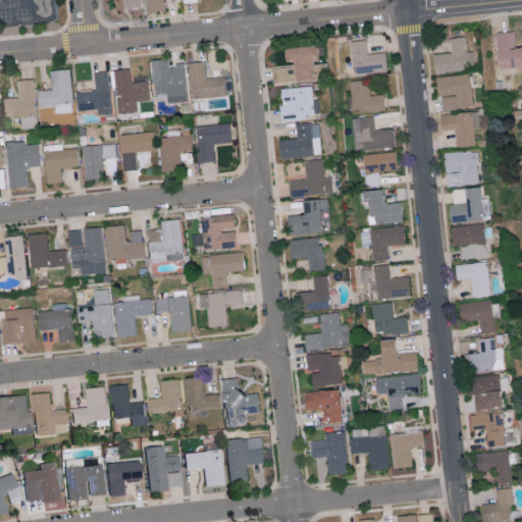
[(140,0),(141,7),(124,9),(123,0),(140,0)]
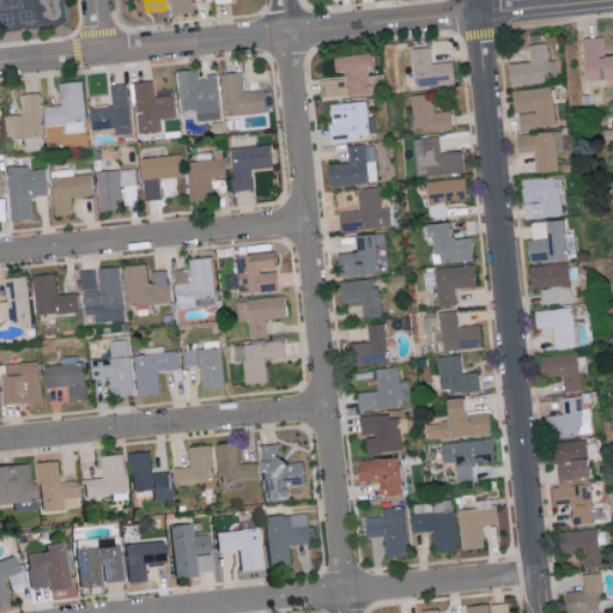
[(169,0),(192,0),(194,14),(171,17),(169,0)]
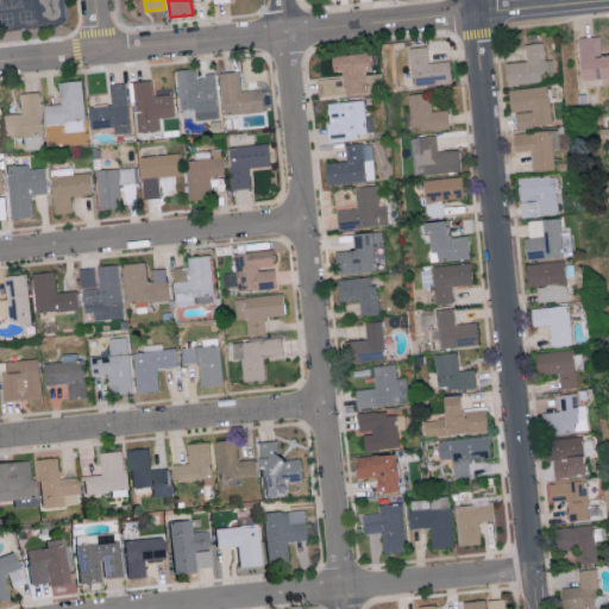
[(608,54),(602,55),(602,36),(581,37),(582,79),(608,77),(608,54)]
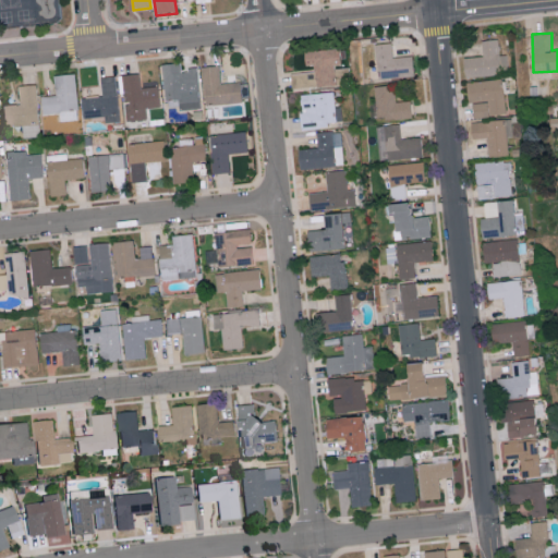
[(464,60),(468,80),(505,75),(500,40),(483,41),(485,57),(464,60)]
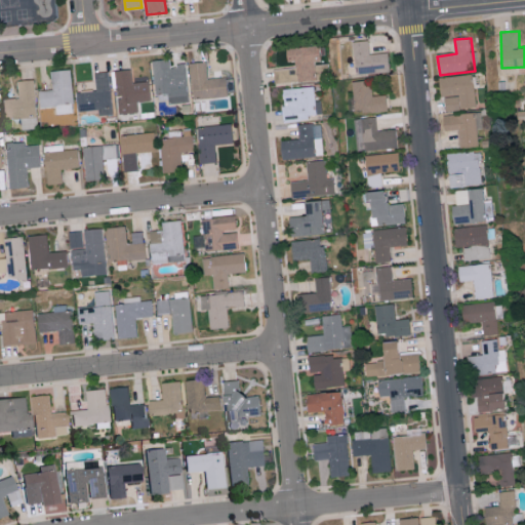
[(352,43),(369,42),(370,55),(389,53),(391,73),(356,77),(352,43)]
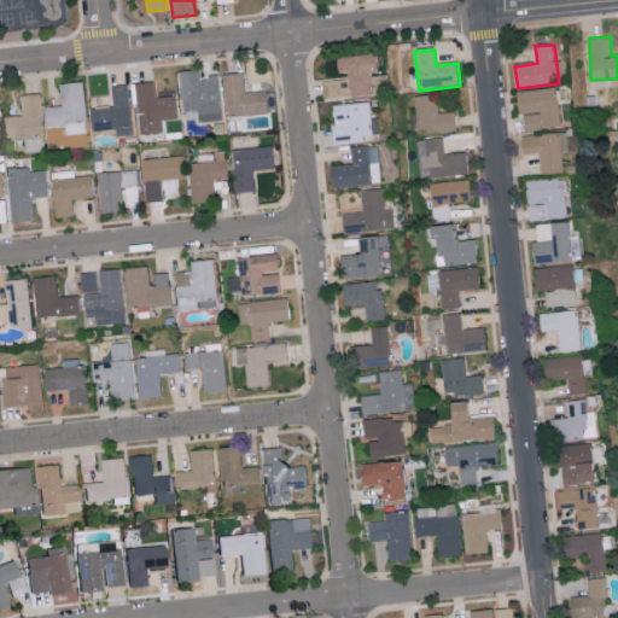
[(338,59),(339,74),(348,74),(349,80),(322,83),(325,100),(391,93),(390,76),(372,77),(372,73),(380,73),(378,54),(338,59)]
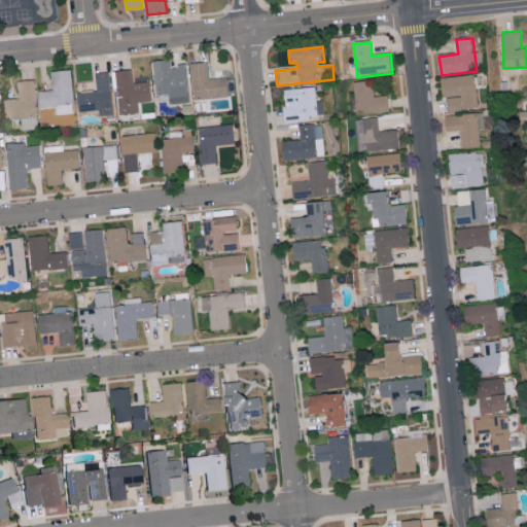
[(151,62),(170,61),(171,69),(178,69),(177,66),(187,65),(190,103),(170,105),(169,96),(155,97),(151,62)]
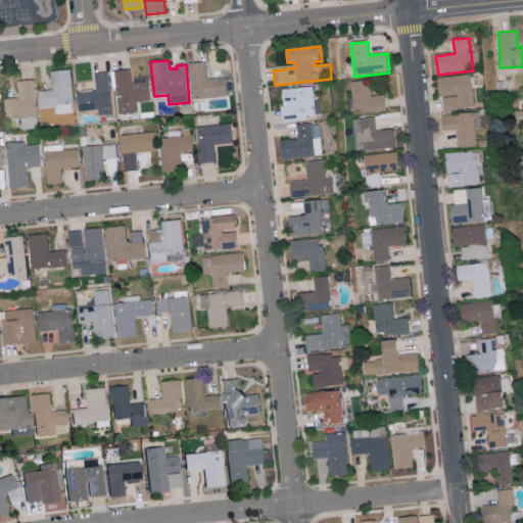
[(190,65),(193,101),(230,98),(229,78),(208,80),(206,63),(190,65)]
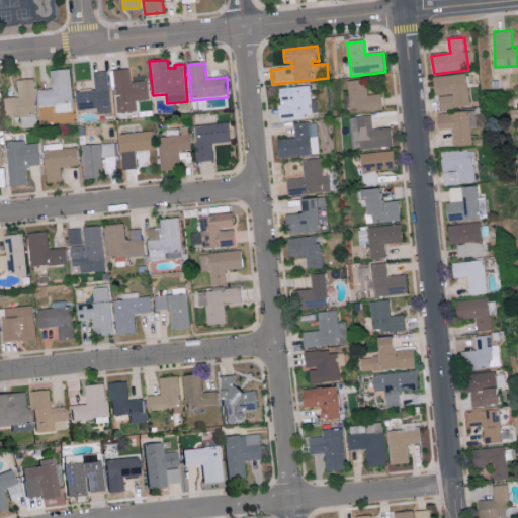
[(39,91),(53,89),(51,71),(72,69),(75,104),(41,107),(39,91)]
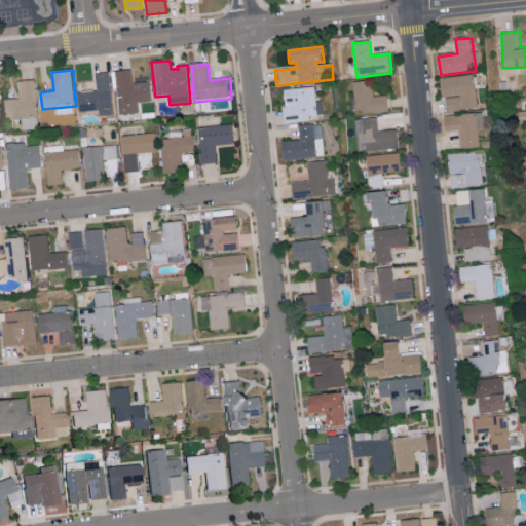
[(78,94),(97,91),(95,73),(111,71),(116,115),(101,116),(101,111),(80,113),(78,94)]
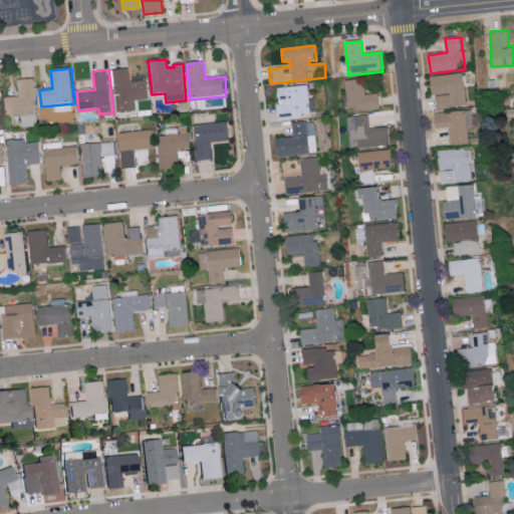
[(120,94),(120,97),(115,97),(117,112),(136,110),(134,100),(149,98),(146,80),(131,82),(129,69),(112,71),(115,94),(120,94)]
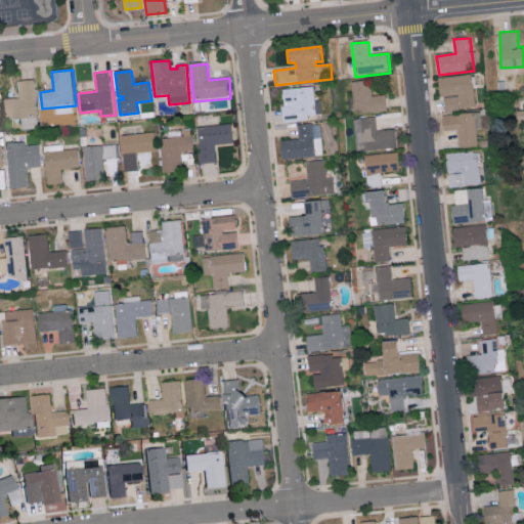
[(439,79),(441,98),(446,97),(447,111),(477,106),(473,75),(439,79)]
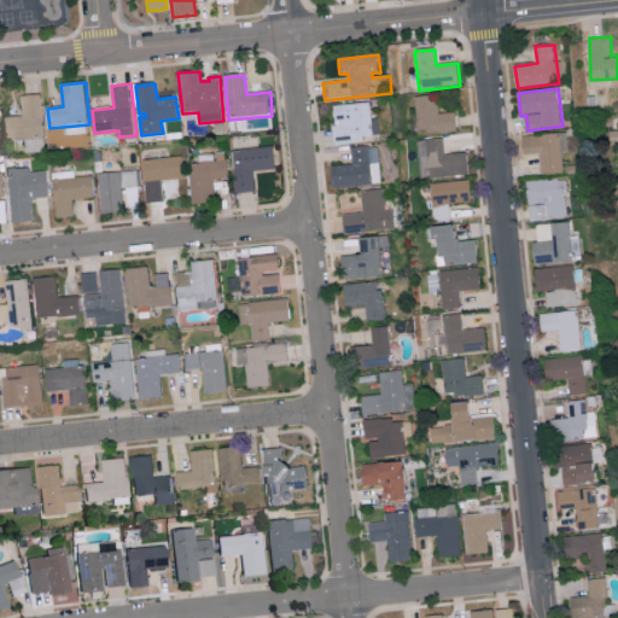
[(3,120),(24,117),(22,97),(41,95),(45,139),(5,143),(3,120)]
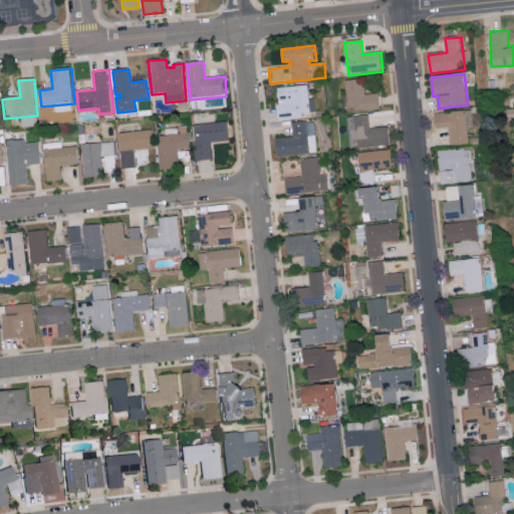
[(346,109),(354,108),(354,111),(378,108),(376,95),(363,97),(361,79),(343,82),(346,109)]
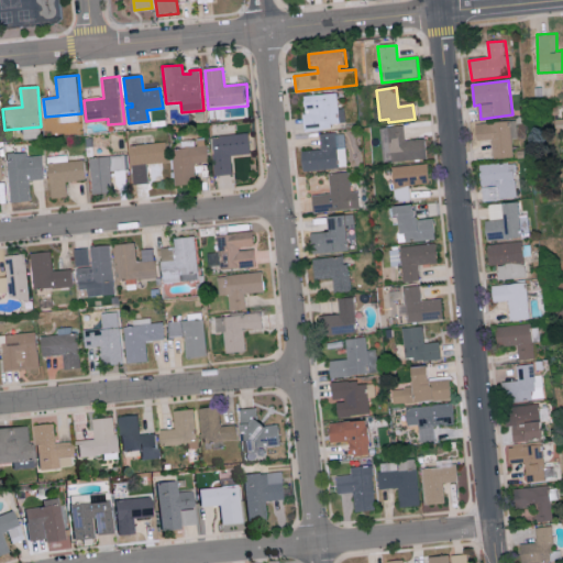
[(338,92),(342,123),(333,124),(333,129),(306,132),(304,116),(307,116),(305,97),(338,92)]
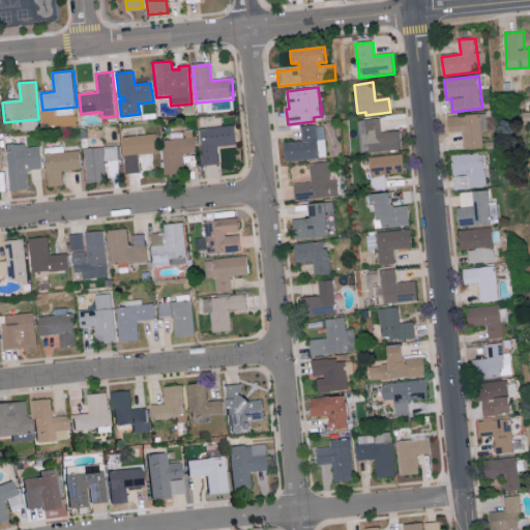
[(448,118),(449,134),(465,131),(467,149),(486,148),(483,131),(490,131),(488,114),(448,118)]
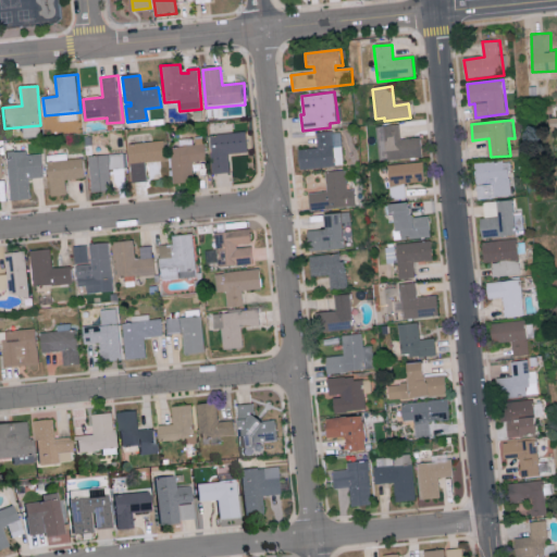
[(383,126),(386,161),(422,158),(421,138),(403,140),(400,124),(383,126)]
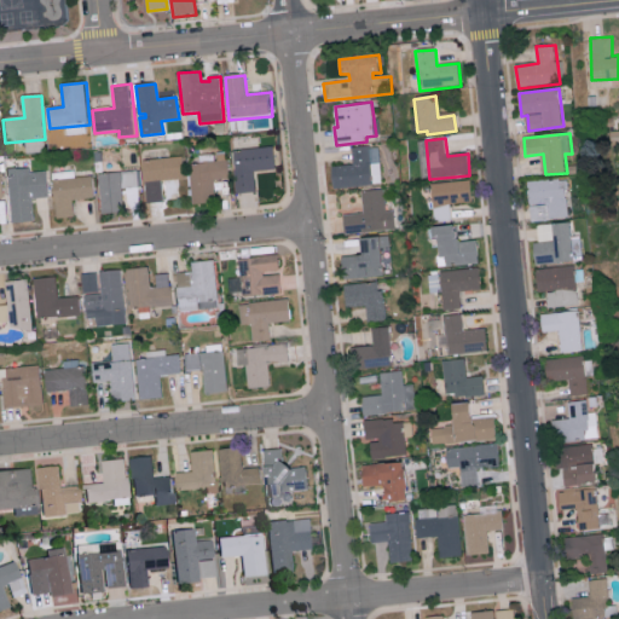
[(356,166),(353,148),(381,145),(385,185),(334,190),(331,168),(356,166)]
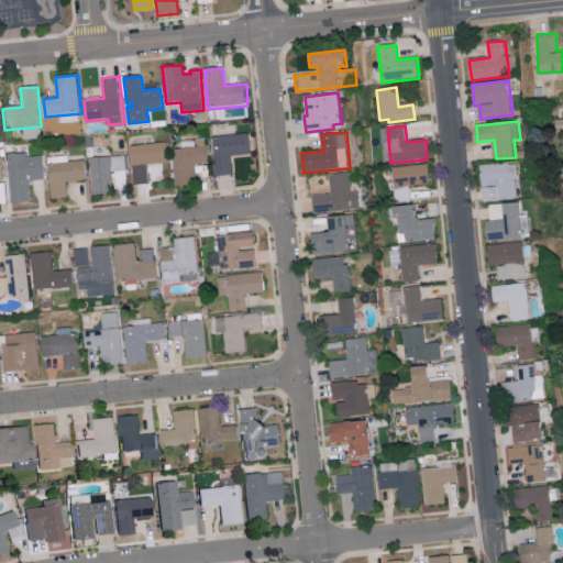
[(216,177),(234,175),(232,157),(251,155),(249,133),(211,138),(216,177)]
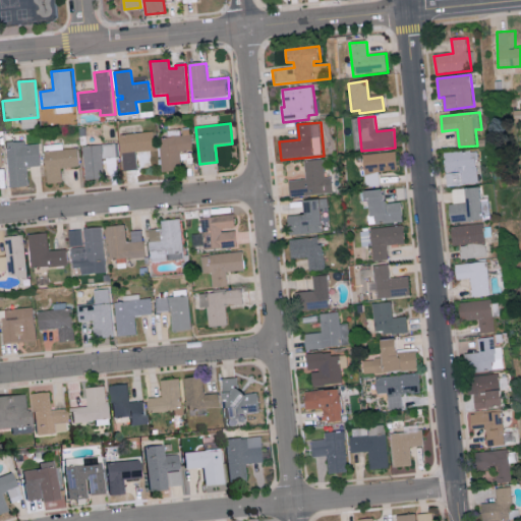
[(121,135),(155,131),(157,152),(136,154),(138,170),(124,172),(121,135)]
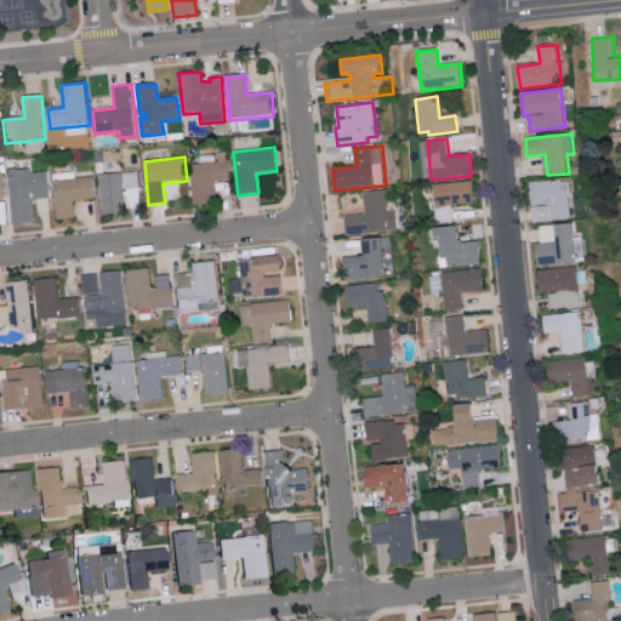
[(187,164),(229,159),(231,178),(214,180),(216,204),(192,206),(187,164)]
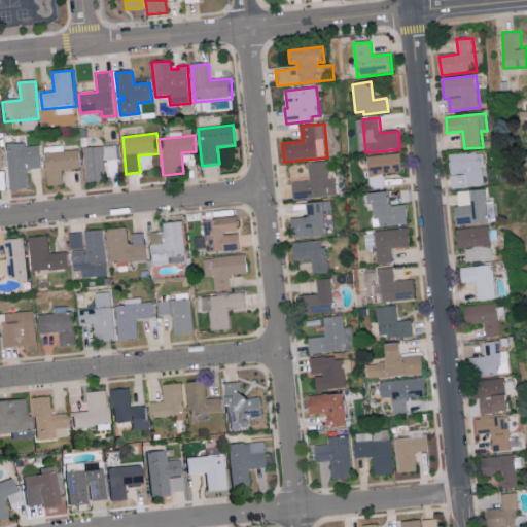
[(6,145),(25,143),(25,147),(40,146),(42,169),(29,170),(30,191),(10,192),(6,145)]
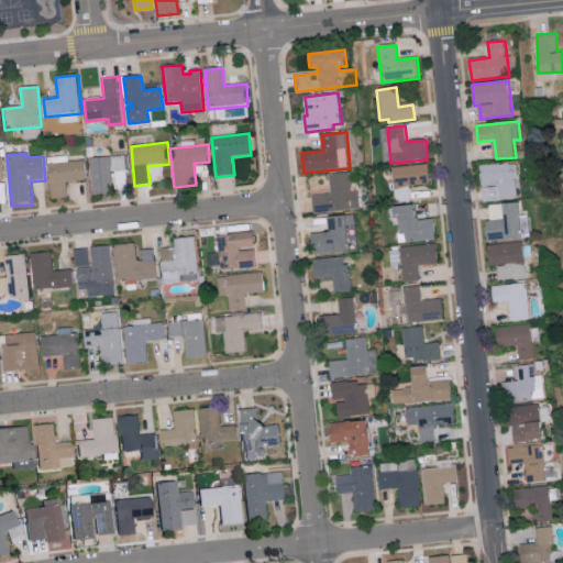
[(89,159),(125,156),(127,170),(112,173),(114,194),(92,196),(89,159)]
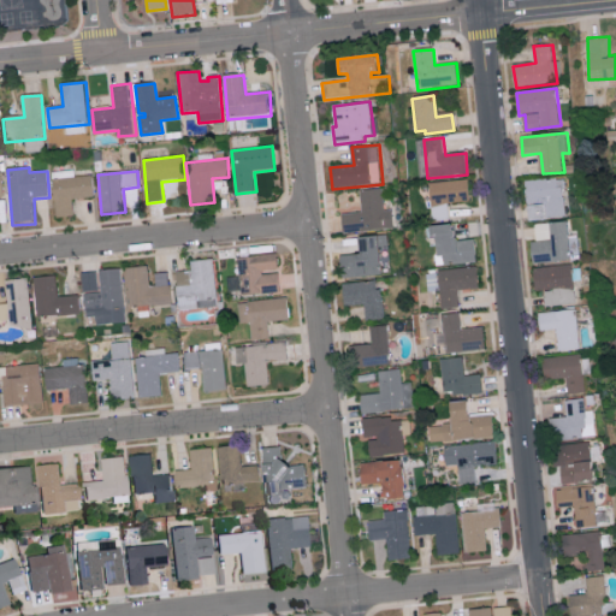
[(53,179),(93,176),(95,197),(72,200),(75,217),(58,218),(53,179)]
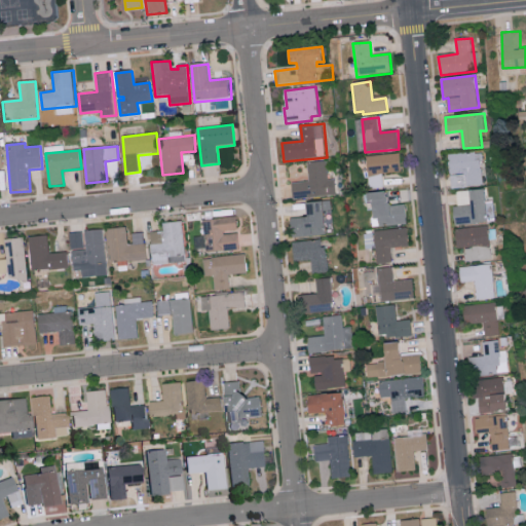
[(448,155),(450,175),(467,173),(470,187),(487,185),(484,159),(478,160),(477,151),(448,155)]
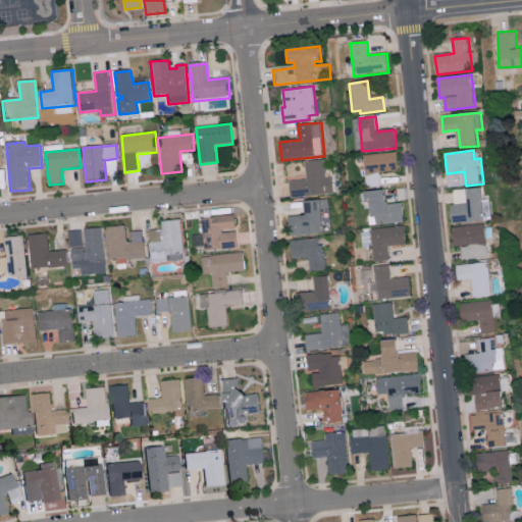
[(362,155),(366,188),(381,187),(379,172),(400,170),(398,151),(362,155)]
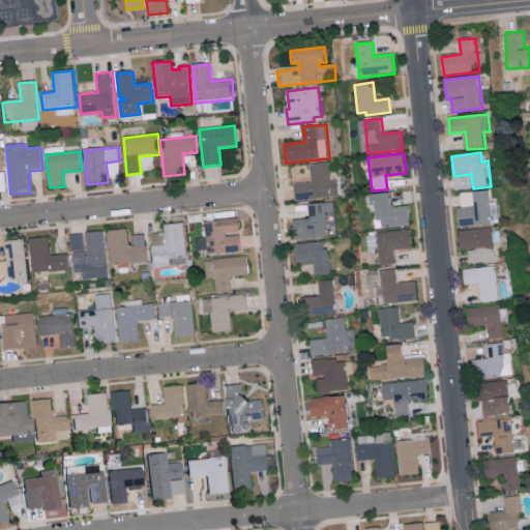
[(294,185),(296,202),(341,198),(339,180),(332,181),(330,162),(310,165),(312,183),(294,185)]
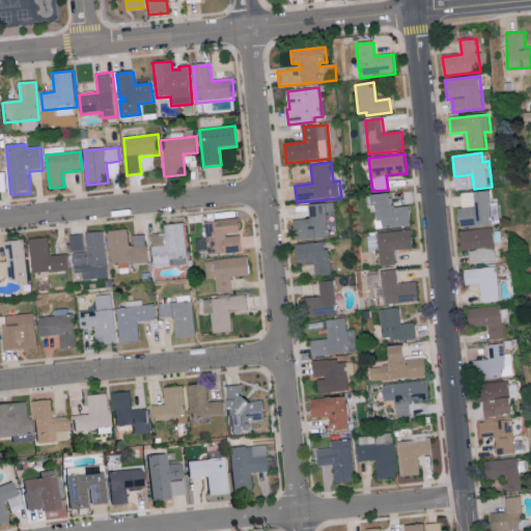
[(476,193),(477,207),(458,210),(459,228),(495,224),(491,191),(476,193)]
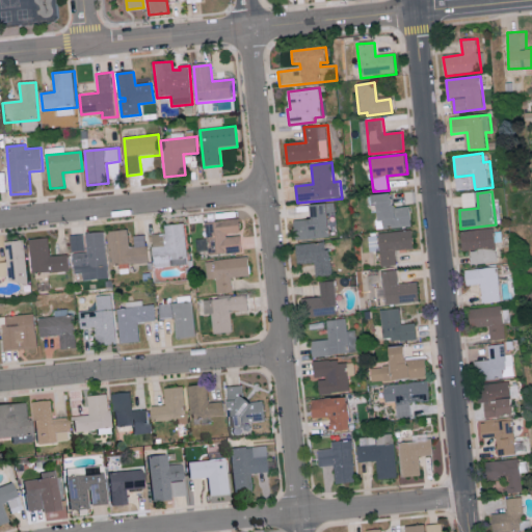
[(373,197),(374,205),(377,204),(379,221),(382,221),(383,229),(410,225),(408,209),(393,211),(391,195),(373,197)]
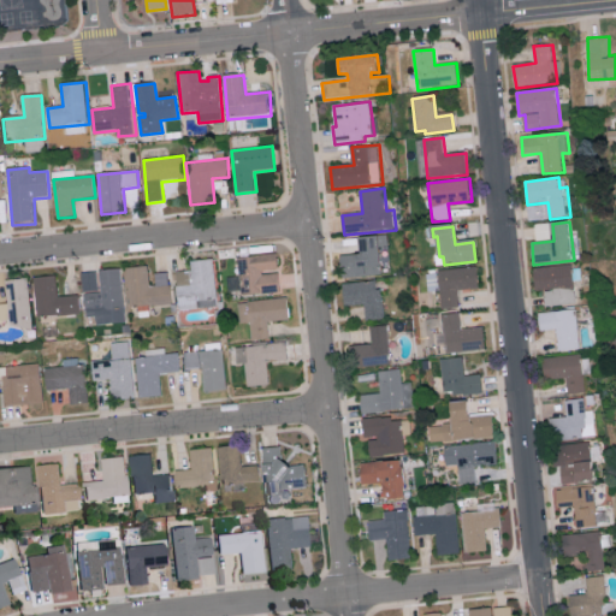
[(341,256),(342,279),(383,276),(379,236),(361,237),(363,255),(341,256)]
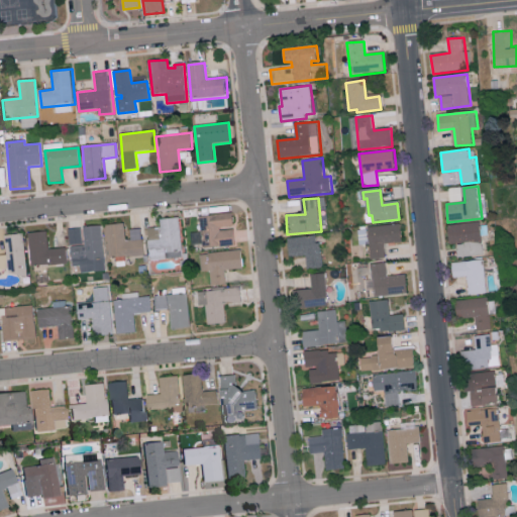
[(233,212),(199,215),(202,249),(236,246),(234,230),(220,231),(220,228),(234,226),(233,212)]
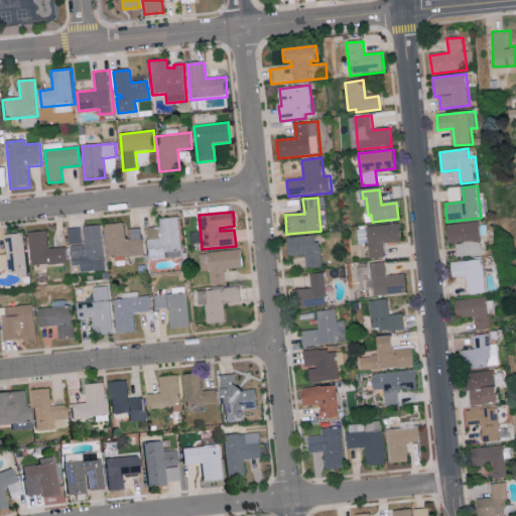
[(148,238),(160,236),(158,220),(179,218),(182,251),(180,251),(181,257),(150,261),(148,238)]
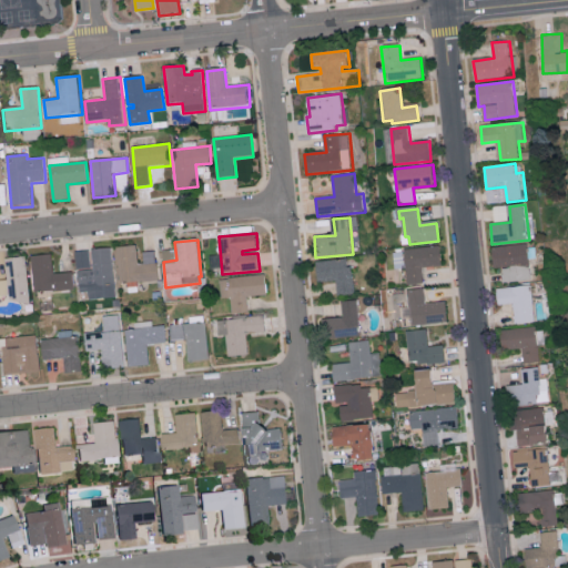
[(403,249),(440,244),(443,265),(423,267),(424,282),(407,284),(403,249)]
